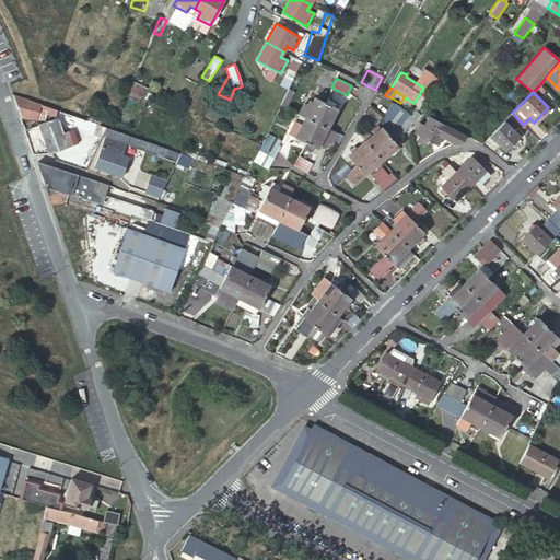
[(51,108),(13,94),(21,117),(41,118),(44,114),(56,118),(84,128),(84,126),(96,130),(78,170),(84,172),(101,136),(105,127),(51,108)]
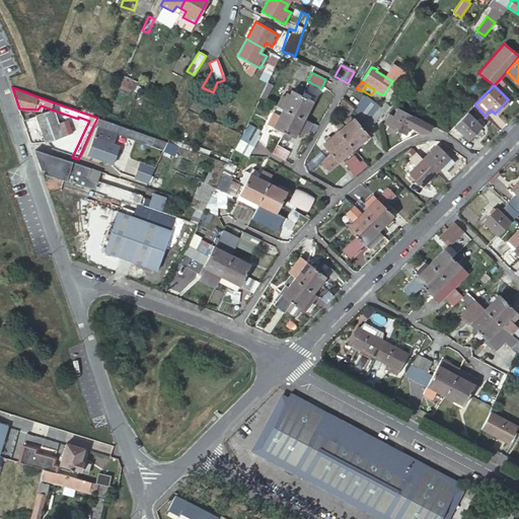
[(281,95),(277,105),(282,108),(292,114),(301,95),(291,90),(287,98),(281,95)]
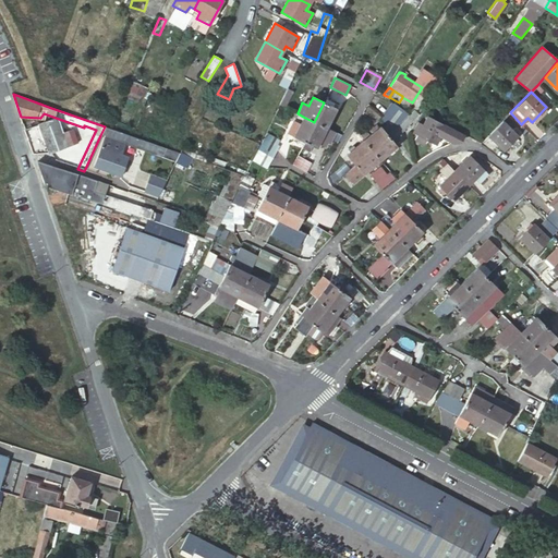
[(332,107),(324,102),(314,122),(326,128),(336,109),(332,107)]
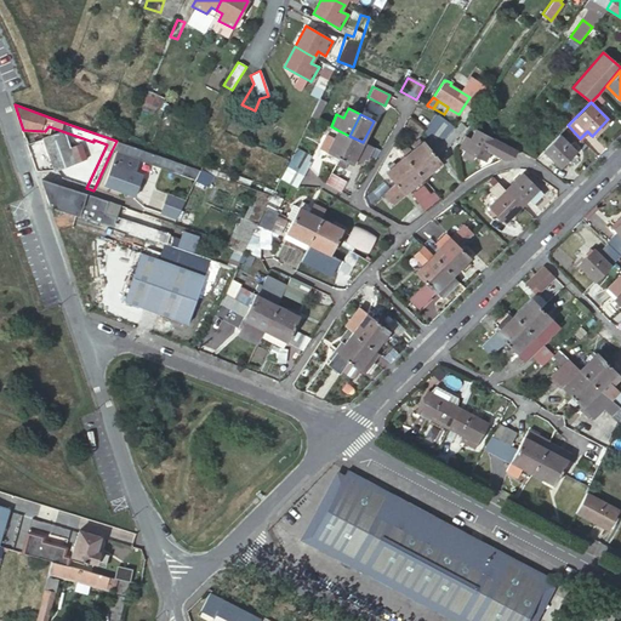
[(406,146),(400,151),(405,155),(404,157),(412,167),(432,152),(431,151),(453,127),(437,114),(422,131),(431,138),(426,144),(422,141),(411,151),(406,146)]
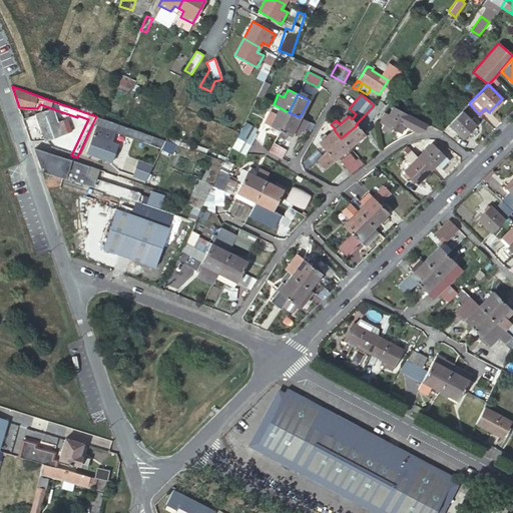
[(358,126),(357,125),(341,138),(349,147),(357,140),(359,142),(365,137),(364,135),(365,134),(361,131),(360,129),(366,121),(367,123),(385,105),(381,101),(358,126)]
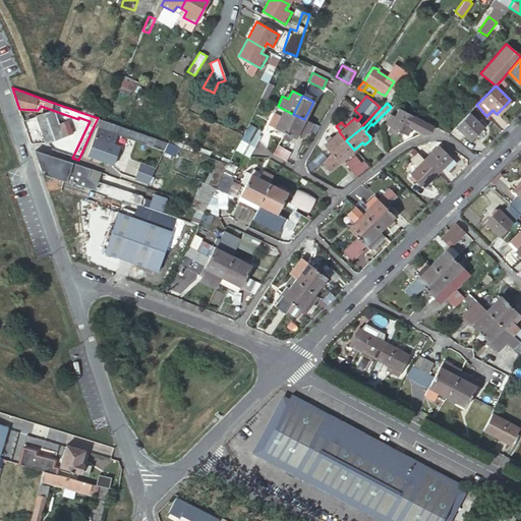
[(405,111),(399,108),(395,116),(390,114),(385,123),(407,135),(411,127),(422,133),(428,132),(432,126),(420,119),(415,117),(405,111)]
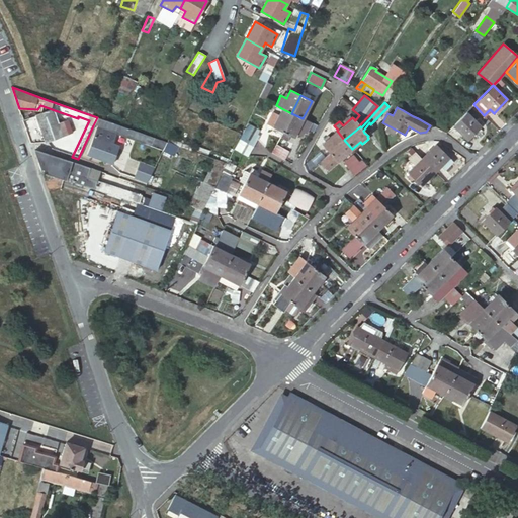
[(265,123),(282,132),(291,113),(281,108),(278,114),(272,111),(265,123)]
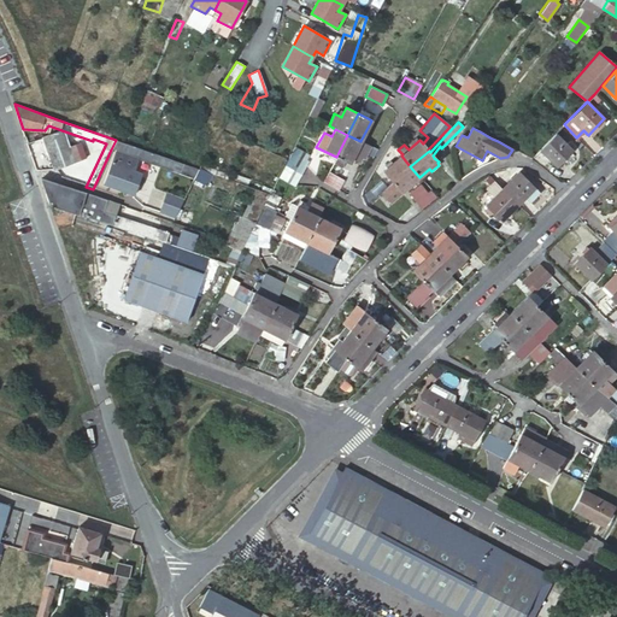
[(69,147),(62,130),(42,137),(54,169),(84,157),(80,144),(69,147)]
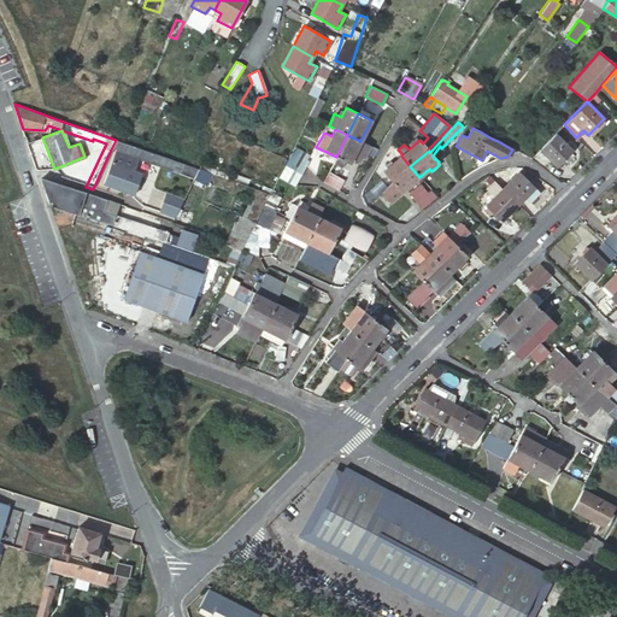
[(539,151),(550,160),(556,168),(573,151),(554,134),(539,151)]
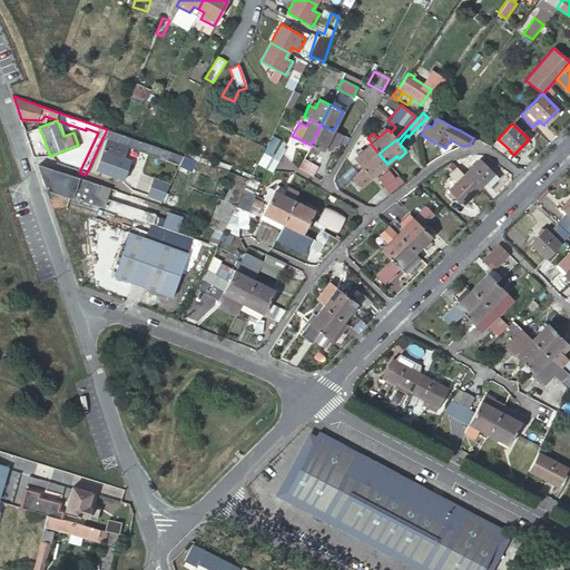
[(346,144),(350,138),(333,130),(321,125),(311,145),(323,151),(325,146),(327,141),(335,146),(338,139),(346,144)]
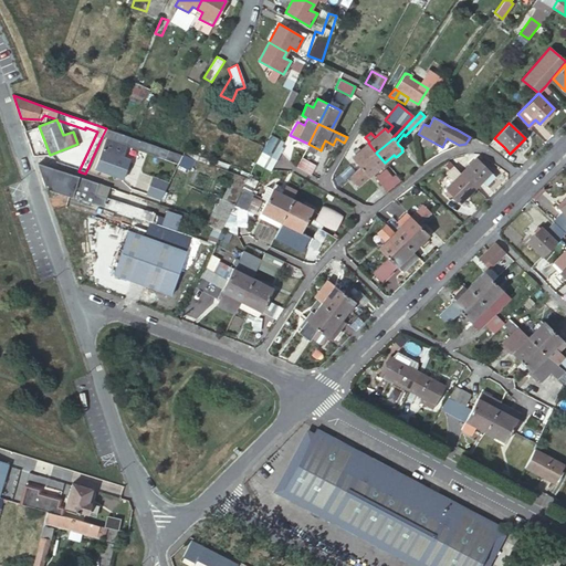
[(159,147),(106,128),(102,137),(105,138),(126,146),(177,164),(181,155),(159,147)]
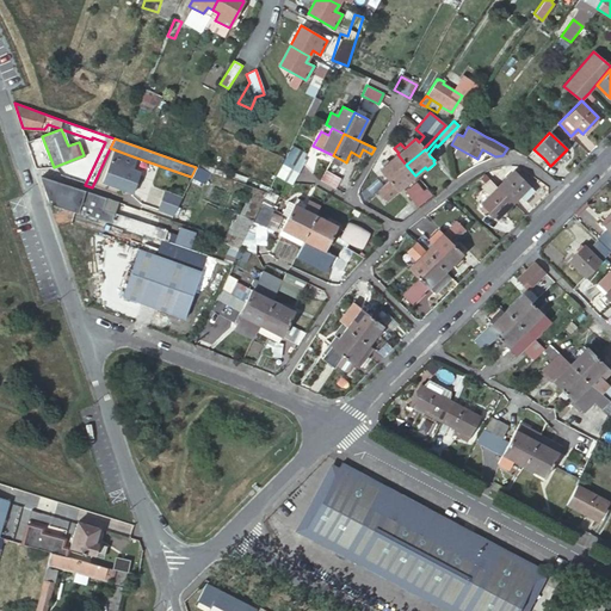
[(113,149),(110,161),(133,170),(136,158),(113,149)]
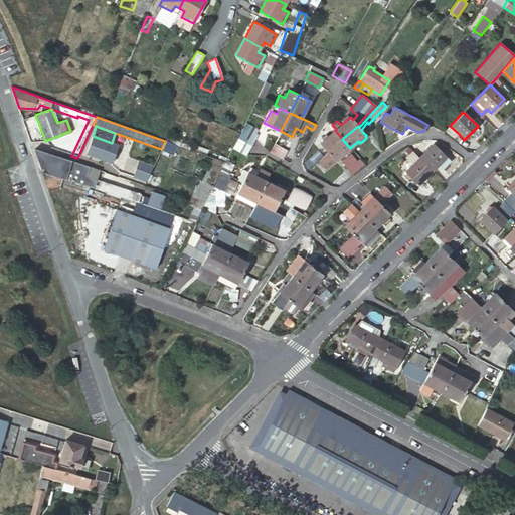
[(450,126),(444,132),(453,140),(459,134),(450,126)]
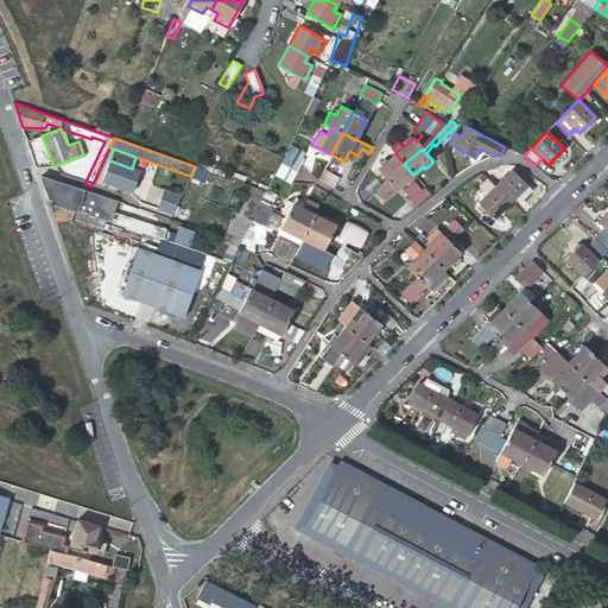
[(280,163),(296,173),(303,160),(286,151),(280,163)]
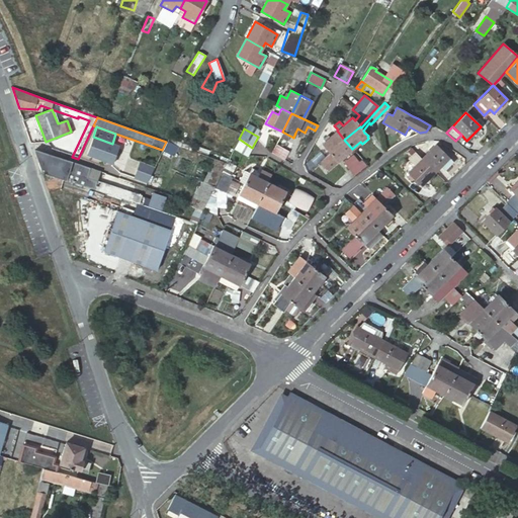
[(71,132),(46,142),(48,149),(78,137),(76,130),(71,132)]
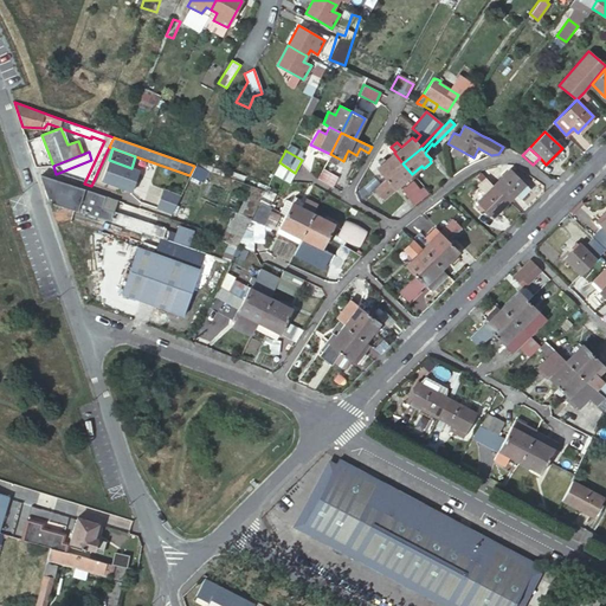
[(399,166),(403,163),(394,153),(375,168),(385,179),(399,166)]
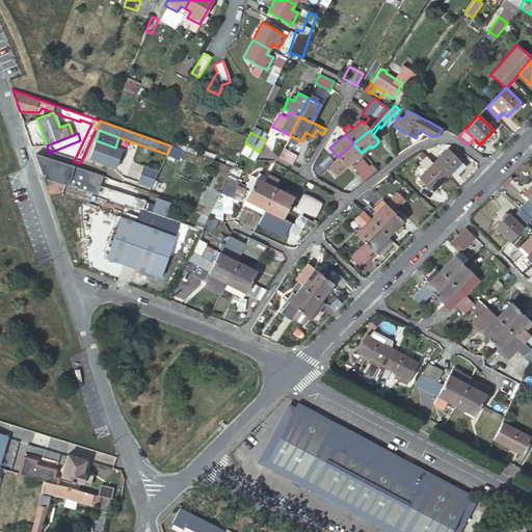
[(122,150),(96,140),(89,158),(115,168),(122,150)]
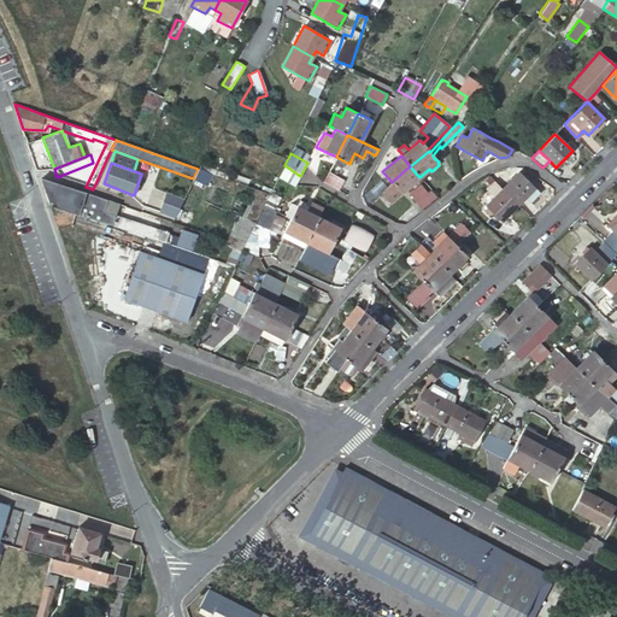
[(295,186),(300,176),(285,165),(278,176),(295,186)]
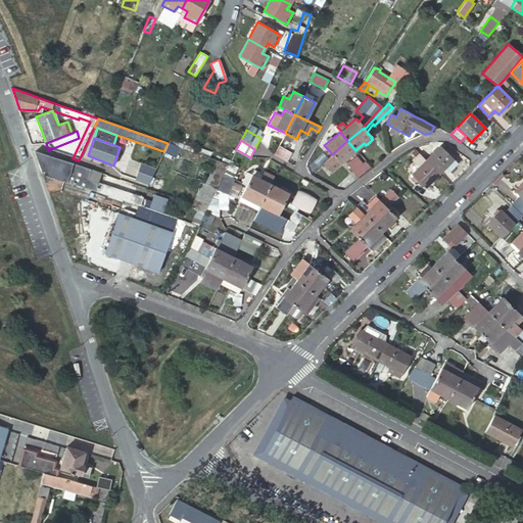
[(355,150),(347,141),(344,143),(332,154),(323,162),(331,172),(339,163),(354,151),(355,150)]
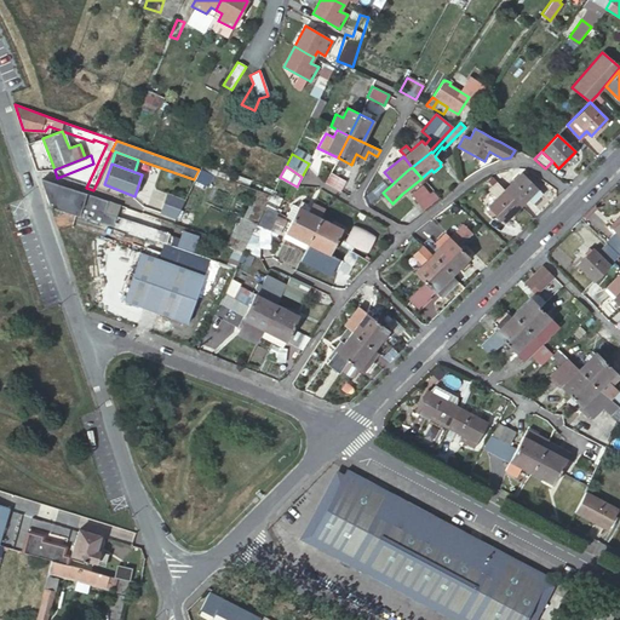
[(507,187),(494,173),(491,174),(497,181),(504,189),(507,187)]
